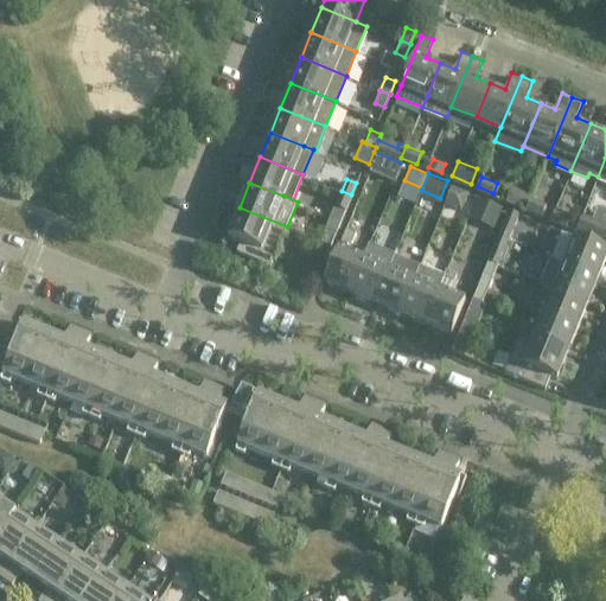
[(463,206),(469,191),(453,184),(447,200),(463,206)]
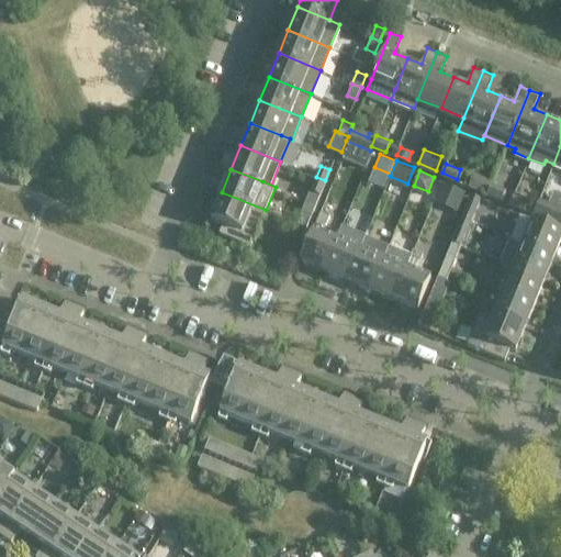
[(487,192),(493,179),(473,171),(468,185),(487,192)]
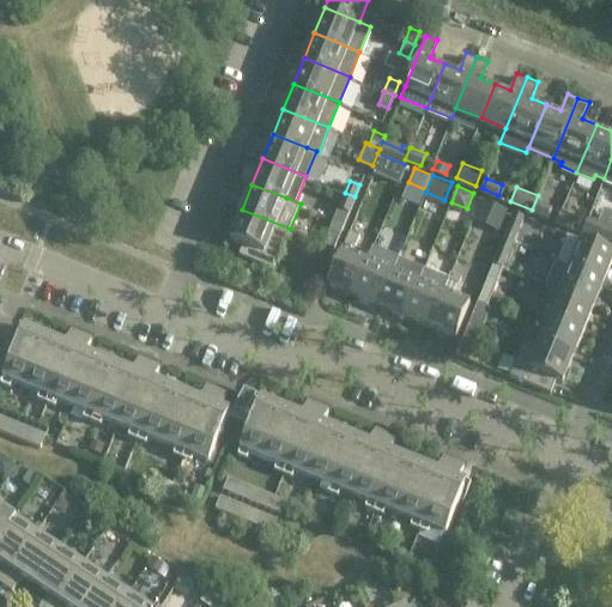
[(355,196),(345,193),(339,207),(349,211),(355,196)]
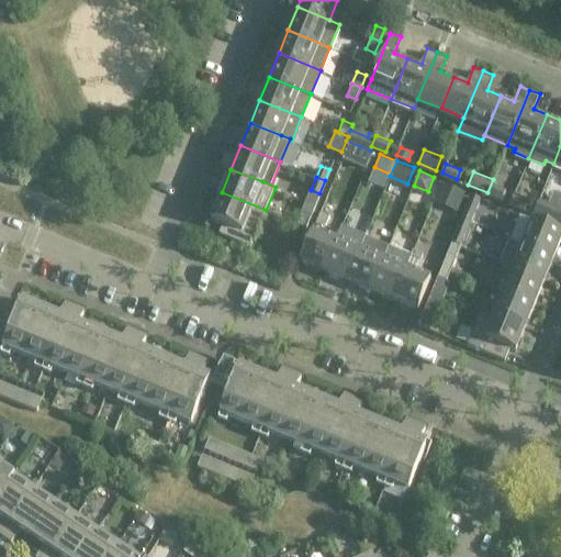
[(493,179),(487,192),(501,198),(506,185),(493,179)]
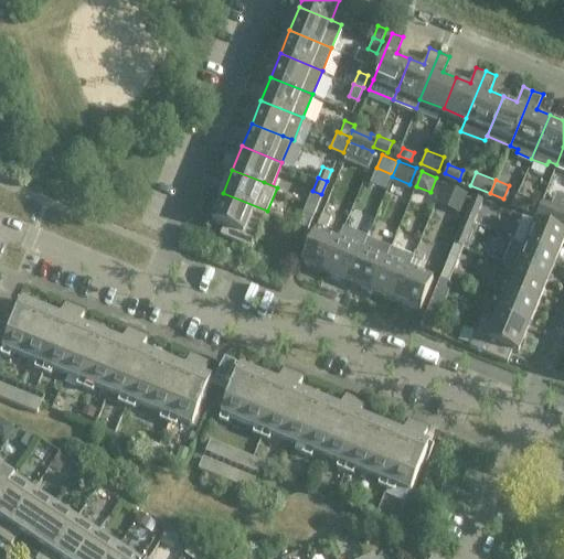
[(467,190),(447,182),(439,200),(460,208),(467,190)]
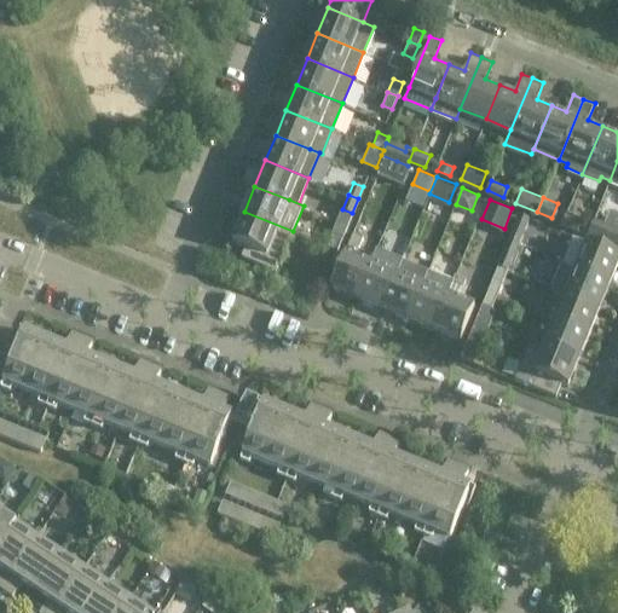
[(567,210),(562,221),(578,229),(583,217),(567,210)]
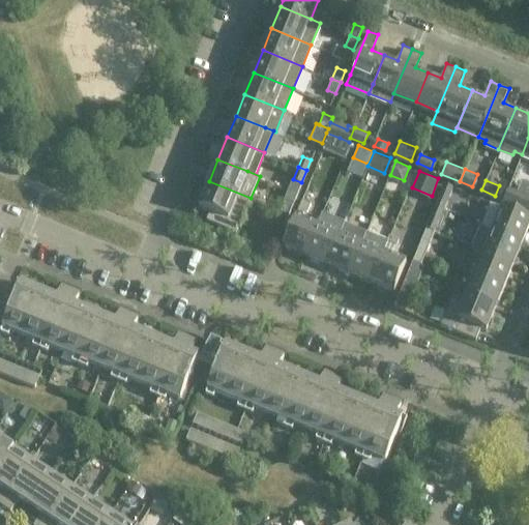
[(208,217),(237,230),(251,198),(209,181),(200,204),(211,209),(208,217)]
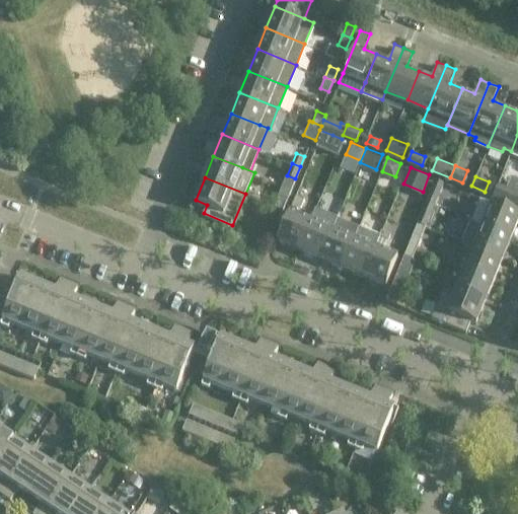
[(436,177),(428,199),(436,203),(445,181),(436,177)]
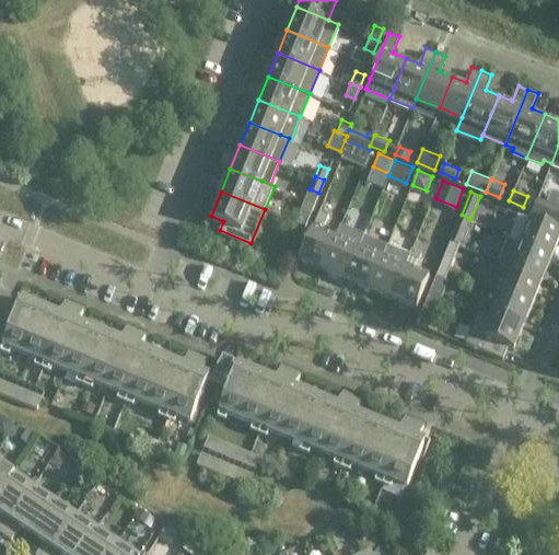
[(558,206),(538,197),(533,210),(558,220),(558,206)]
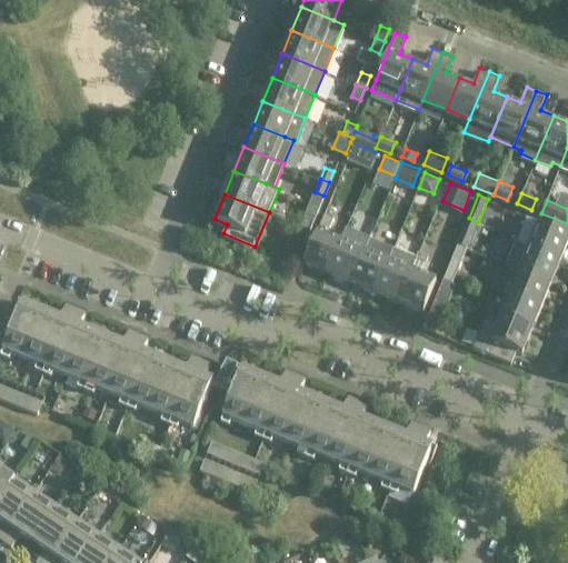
[(306,213),(301,225),(310,229),(316,218),(306,213)]
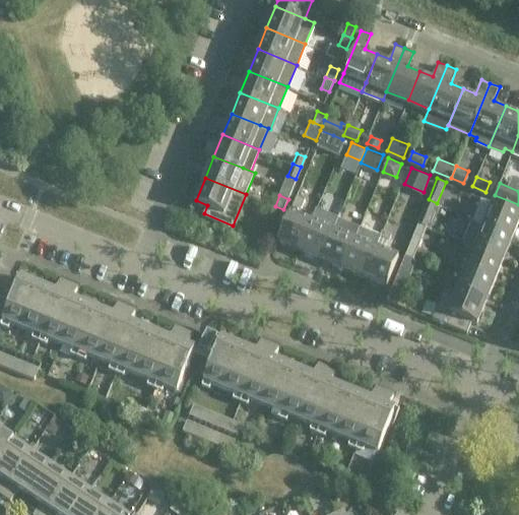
[(297,195),(293,205),(298,208),(302,205),(305,198),(297,195)]
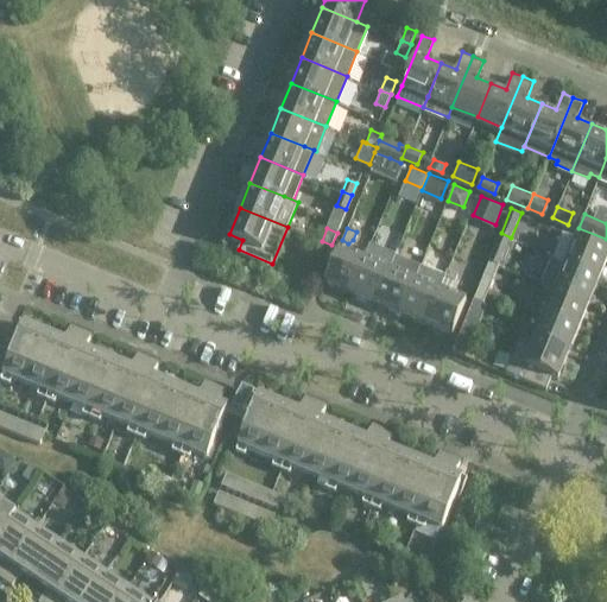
[(600,274),(606,258),(606,247),(563,229),(554,254),(600,274)]
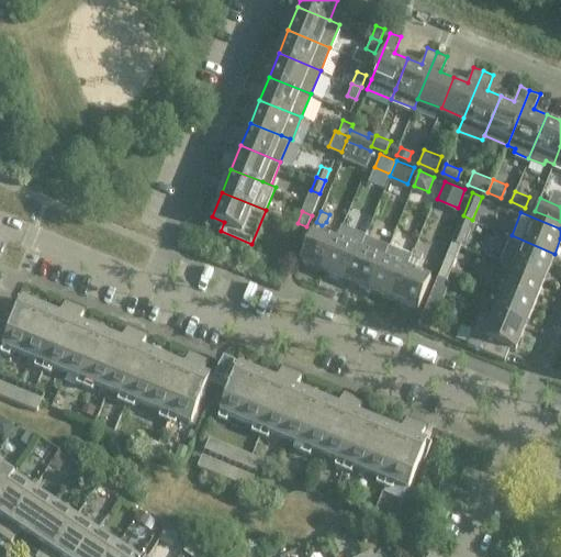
[(468,231),(472,220),(463,215),(458,227),(468,231)]
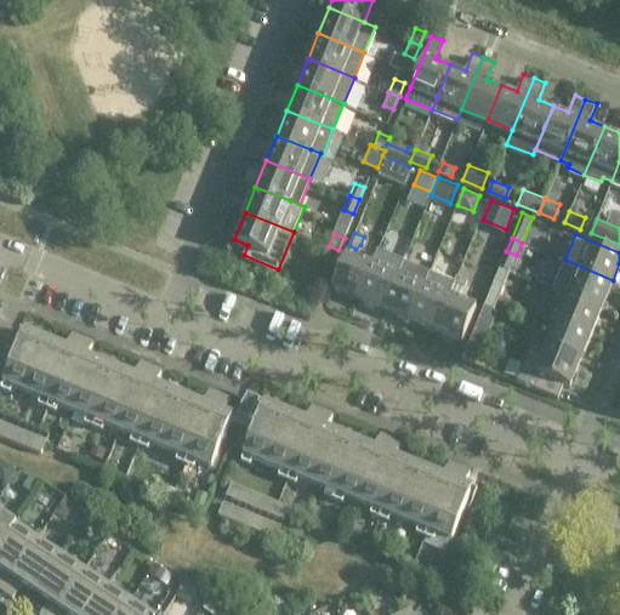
[(527,244),(524,251),(532,254),(535,248),(527,244)]
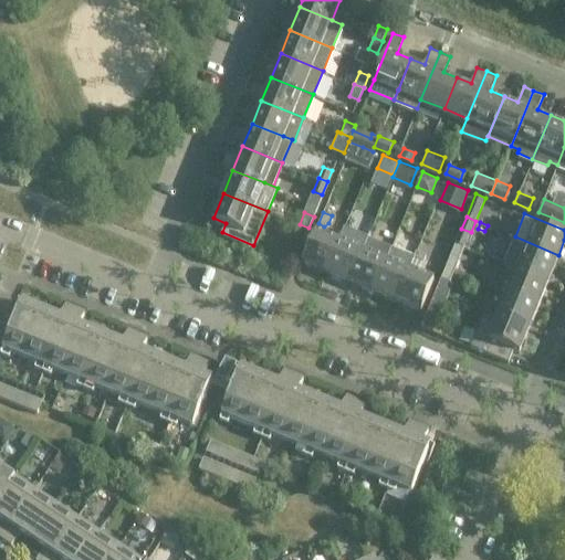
[(309,228),(300,224),(295,236),(304,240),(309,228)]
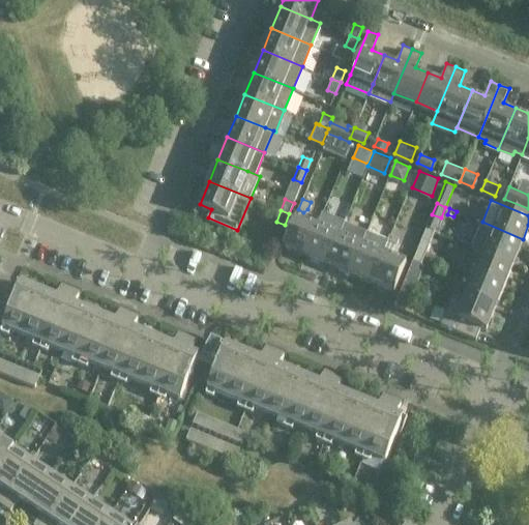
[(328,261),(345,220),(323,211),(319,223),(306,253),(328,261)]
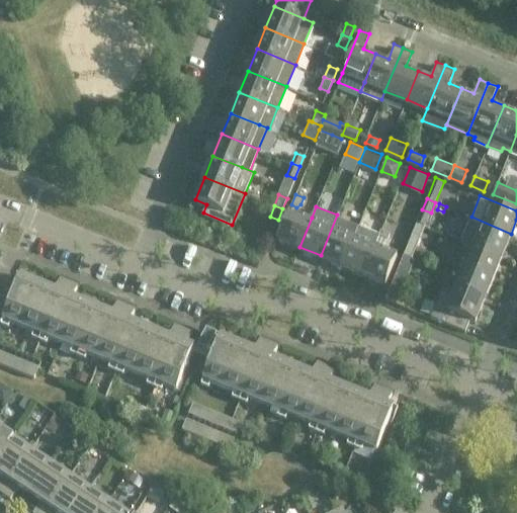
[(312,218),(289,208),(277,238),(299,247),(312,218)]
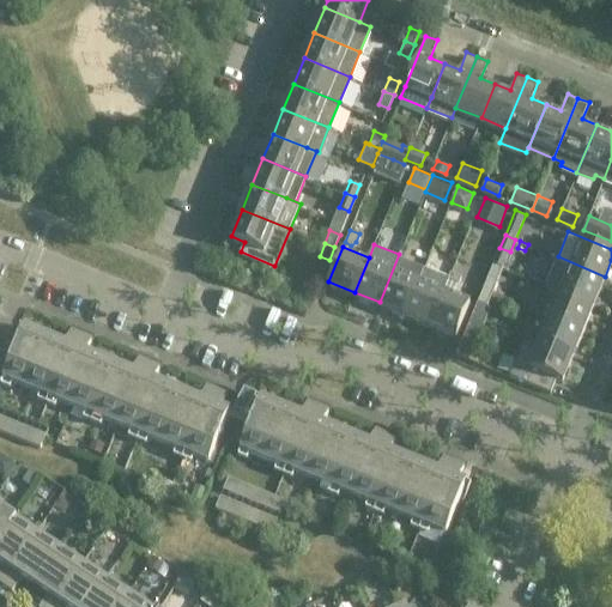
[(405,313),(424,265),(399,254),(380,302),(405,313)]
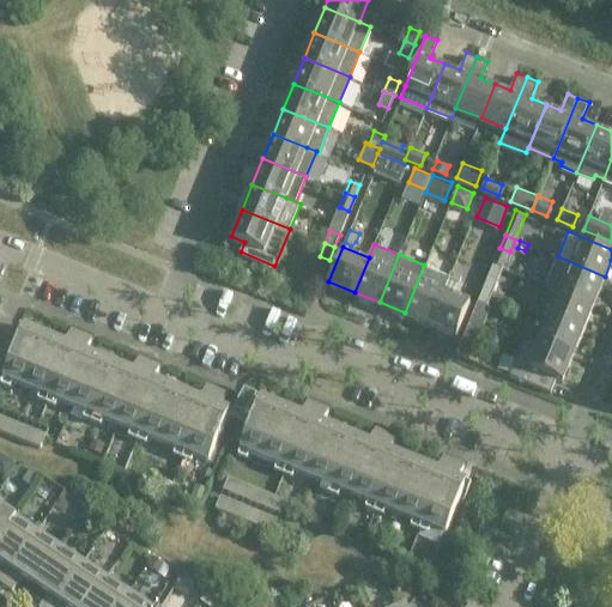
[(595,302),(605,277),(558,256),(547,281),(561,287),(595,302)]
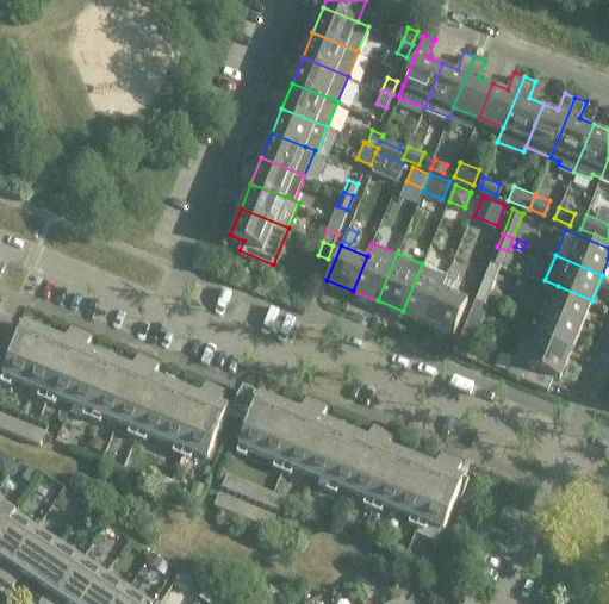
[(428,321),(442,287),(445,281),(448,274),(447,273),(422,263),(403,311),(428,321)]
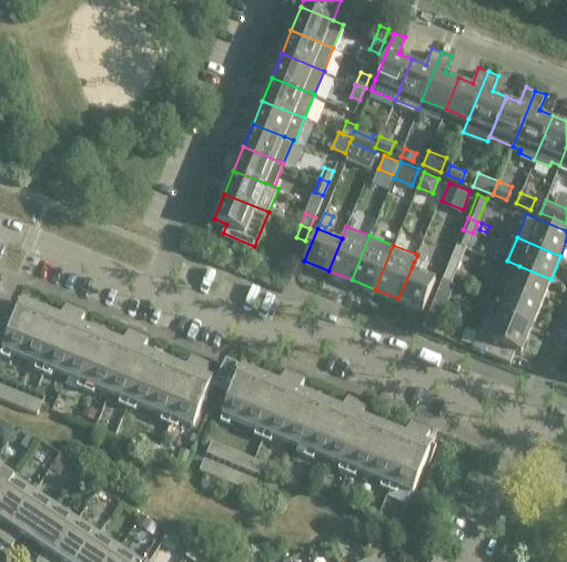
[(425,261),(427,254),(418,249),(416,254),(417,255),(414,262),(421,264),(425,261)]
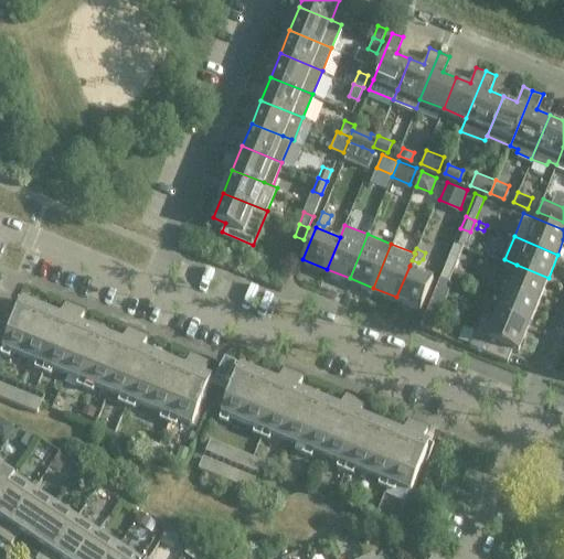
[(451,250),(446,262),(456,267),(460,255),(451,250)]
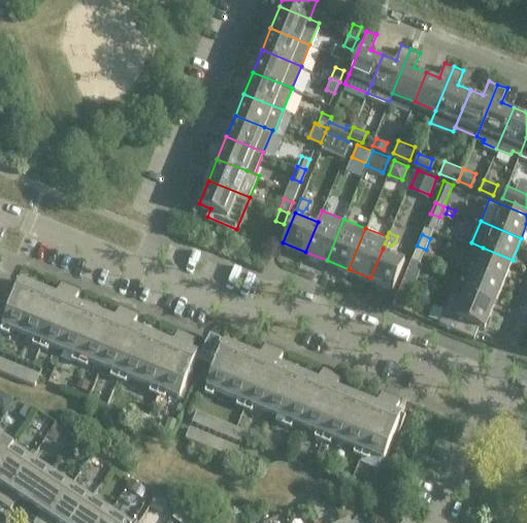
[(421,260),(426,250),(417,246),(413,257),(421,260)]
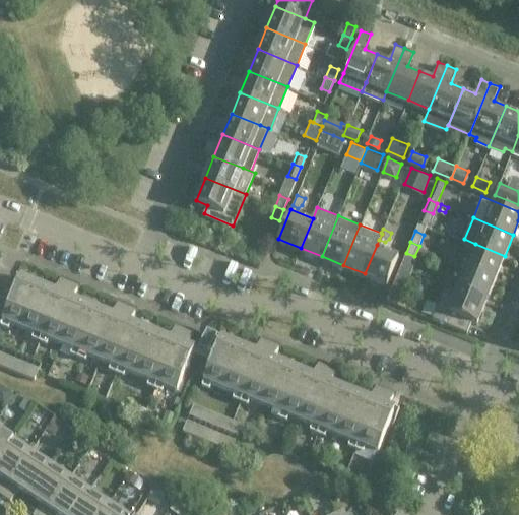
[(467,265),(496,277),(505,256),(475,244),(467,265)]
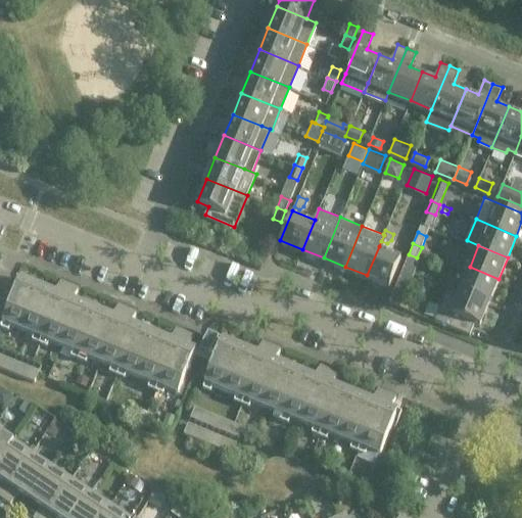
[(389,284),(401,255),(379,246),(367,275),(389,284)]
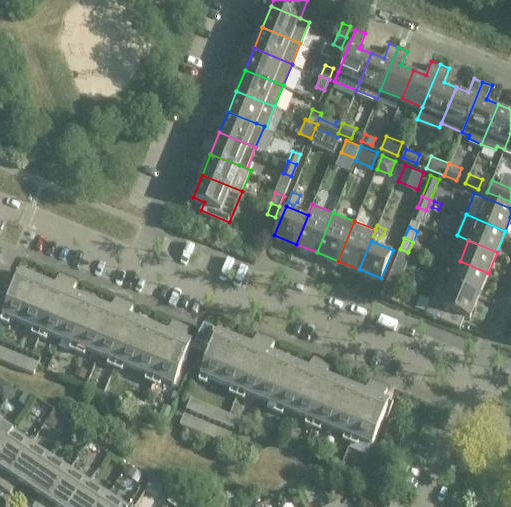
[(451,283),(479,295),(488,273),(460,261),(451,283)]
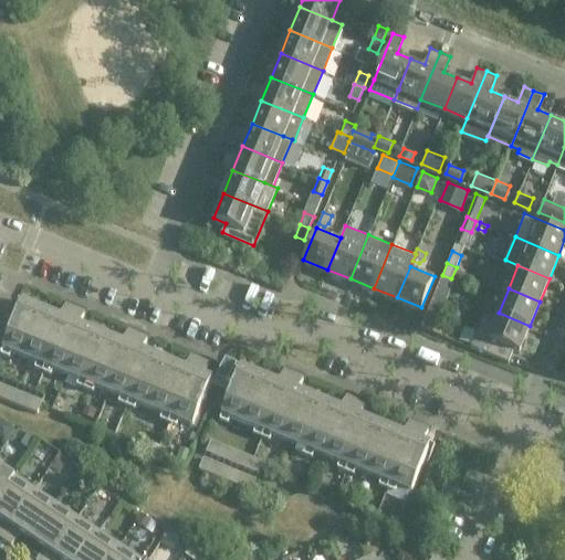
[(66,302),(61,314),(71,318),(75,306),(66,302)]
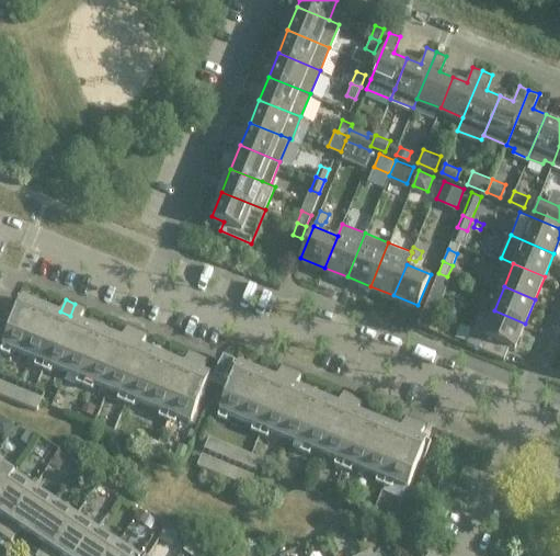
[(3,342),(132,395),(192,420),(209,378),(21,301),(3,342)]
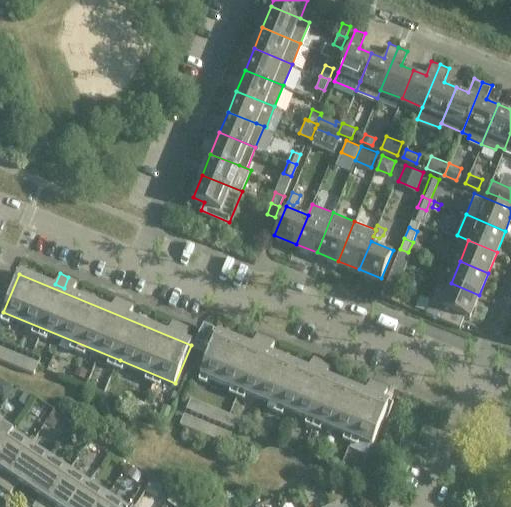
[(77,280),(68,277),(64,288),(73,291),(77,280)]
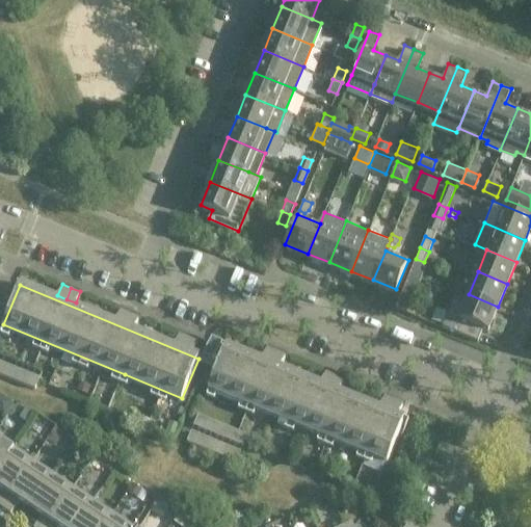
[(483,326),(488,328),(498,307),(469,294),(456,289),(443,324),(478,339),(483,326)]
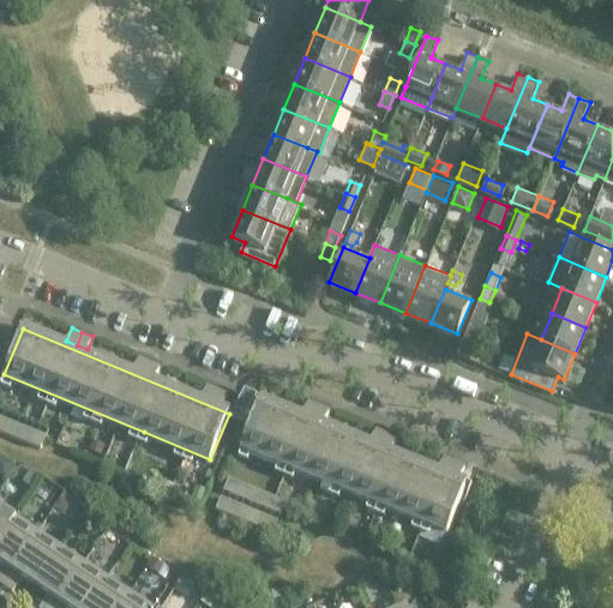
[(463,339),(458,351),(468,356),(473,343),(463,339)]
